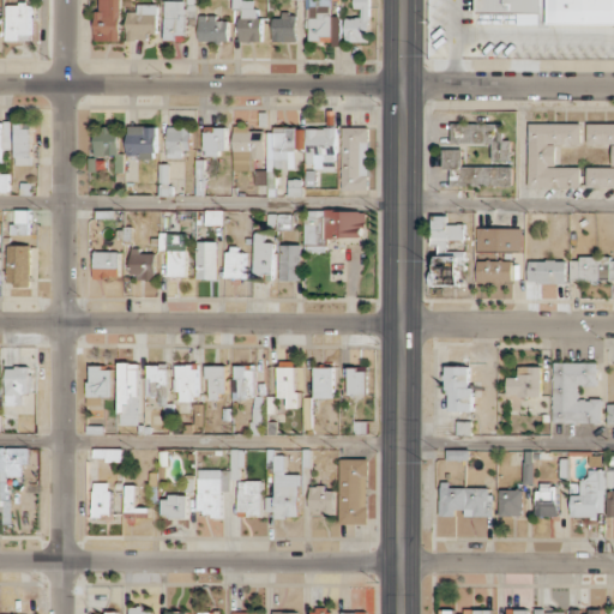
[(96,0),(96,41),(120,41),(120,0),(96,0)]
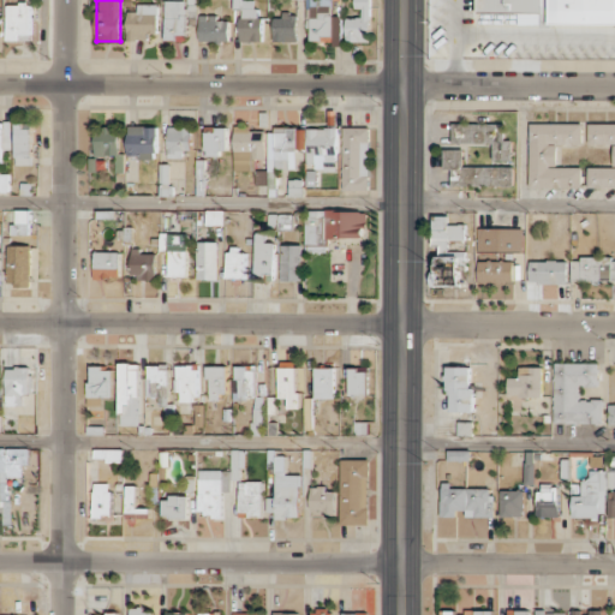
[(166,41),(177,41),(175,34),(187,34),(187,17),(197,17),(196,0),(187,0),(189,0),(165,1),(166,41)]
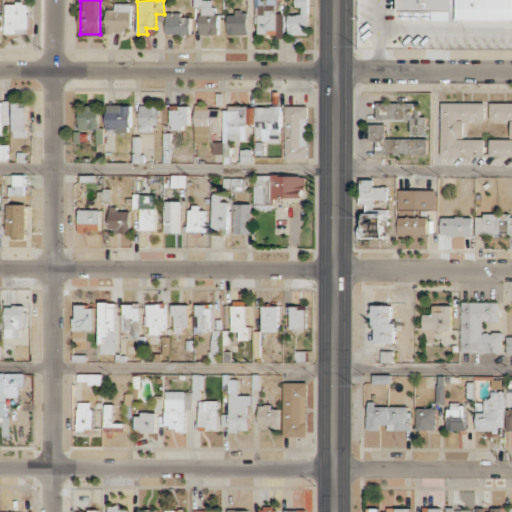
[(276,34),(276,0),(255,0),(256,34),(276,34)]
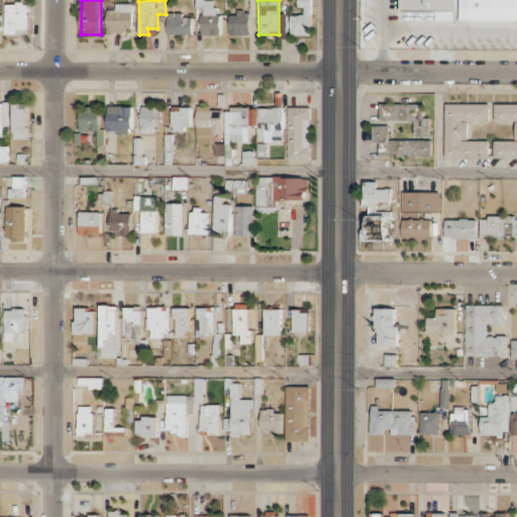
[(310,0),(298,0),(298,7),(304,7),(304,15),(291,15),(291,35),(311,35),(310,0)]
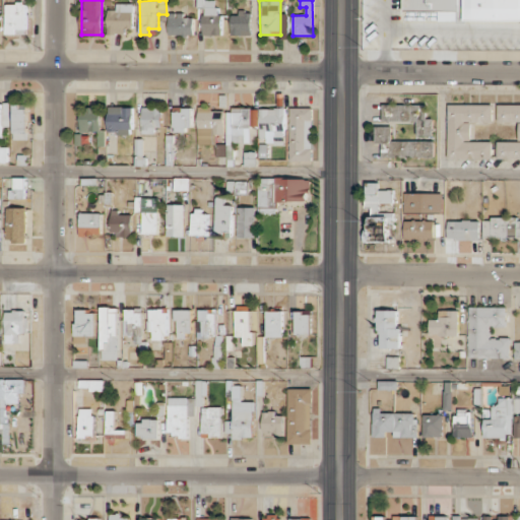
[(519,19),(519,0),(403,0),(403,10),(459,11),(458,0),(466,0),(466,19),(519,19)]
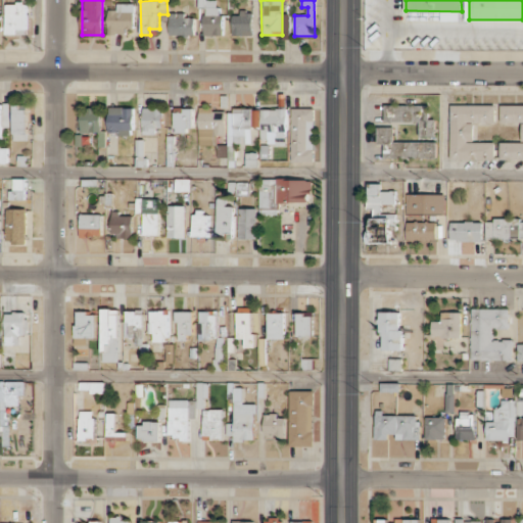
[(441,11),(441,21),(469,21),(468,0),(462,0),(463,11),(441,11)]
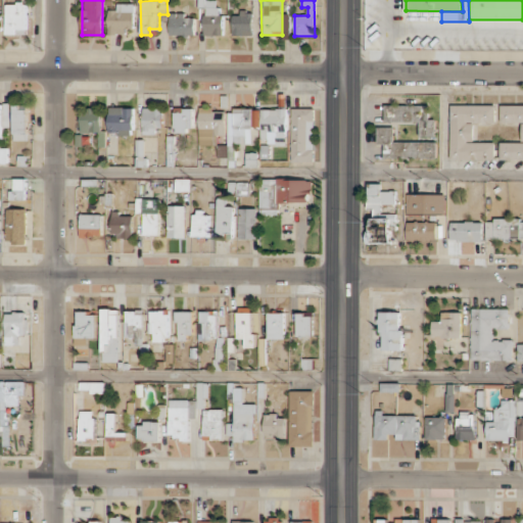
[(5,4),(6,35),(27,35),(26,3),(5,4)]
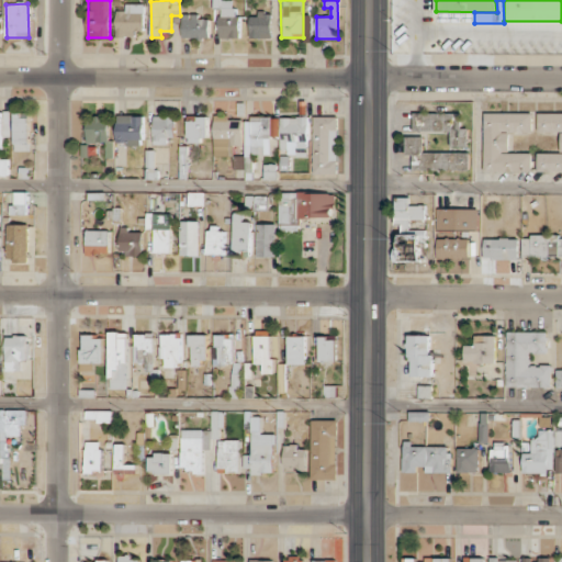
[(116,11),(116,37),(135,37),(134,31),(144,31),(144,3),(125,4),(125,11),(116,11)]
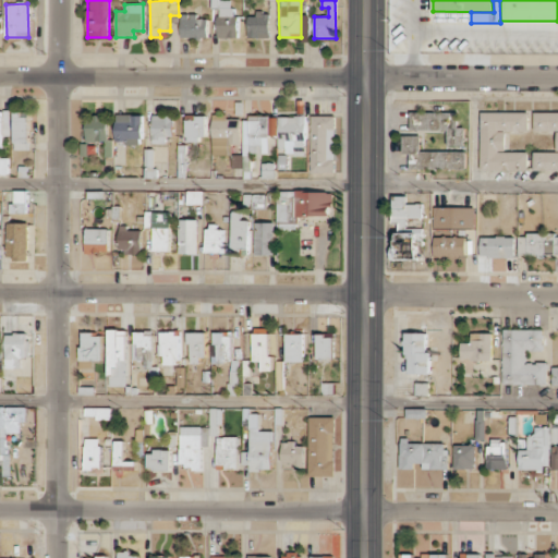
[(181,37),(208,38),(208,19),(197,19),(197,13),(181,13),(181,37)]
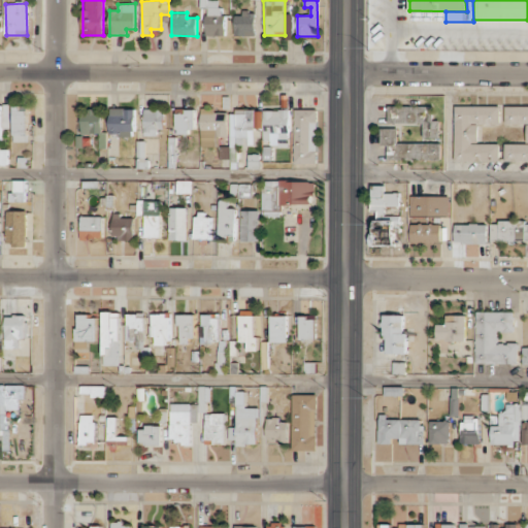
[(234,36),(255,35),(255,12),(234,13),(234,36)]
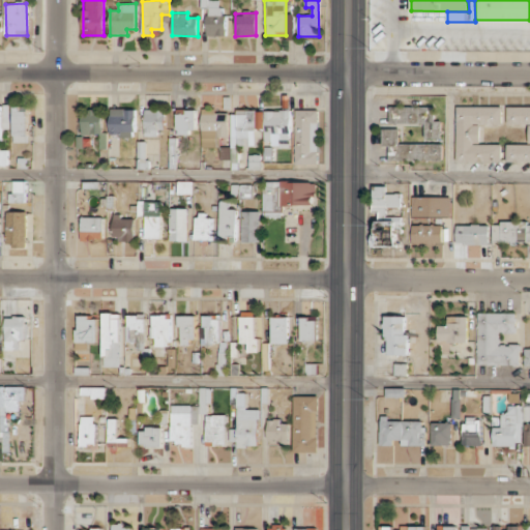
[(0,105),(0,140),(3,141),(4,129),(8,129),(8,106),(0,105)]
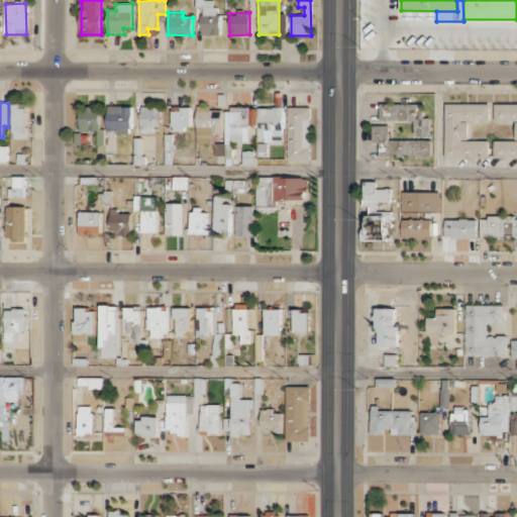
[(430,135),(430,117),(423,117),(424,104),(380,103),(380,120),(414,120),(413,135),(430,135)]
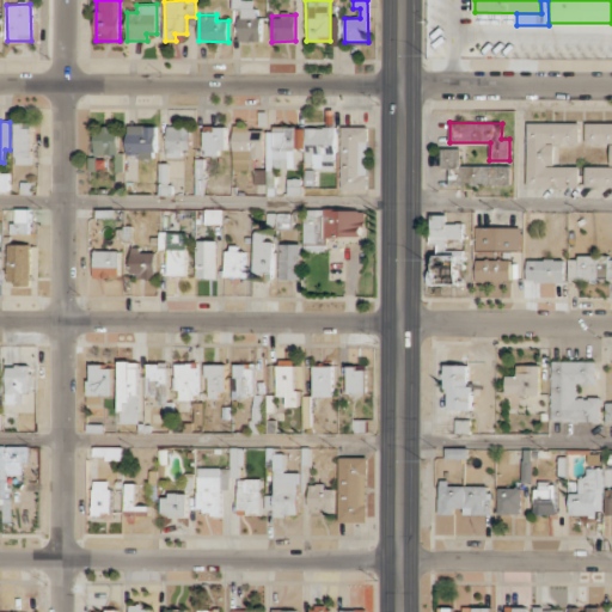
[(579,123),(526,122),(526,187),(580,187),(580,166),(554,166),(554,144),(579,144),(579,123)]
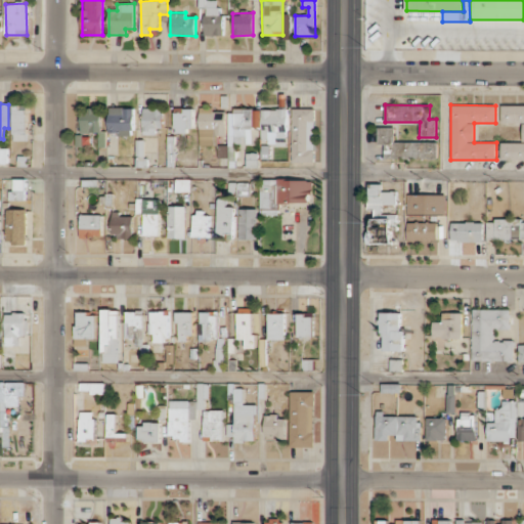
[(501,142),(500,160),(523,160),(523,104),(501,104),(501,123),(522,123),(522,142),(501,142)]
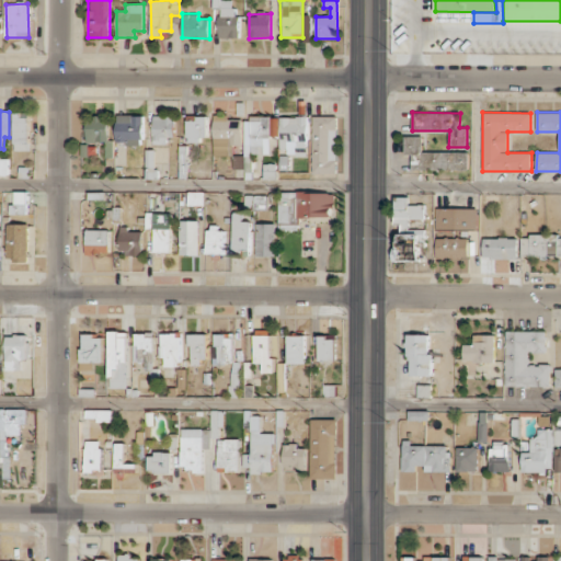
[(13,113),(13,150),(29,150),(29,113),(13,113)]
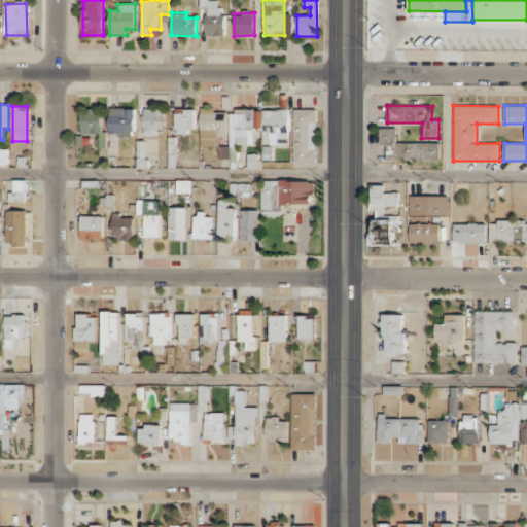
[(108,135),(134,136),(135,108),(109,108),(108,135)]
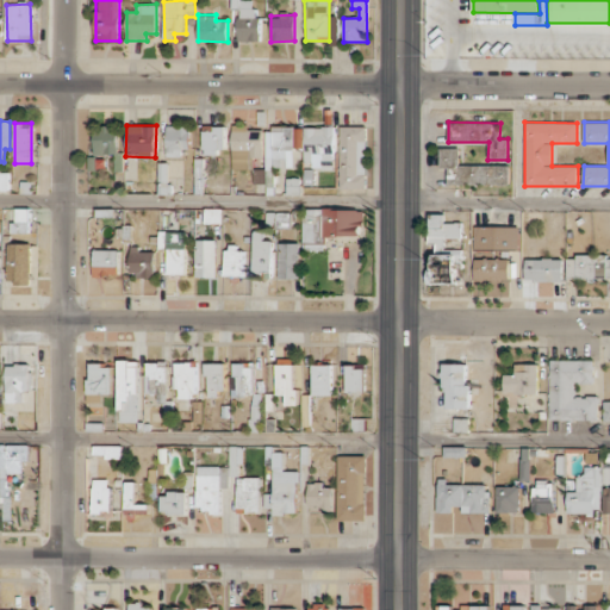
[(225,125),(203,126),(204,153),(225,153),(225,125)]
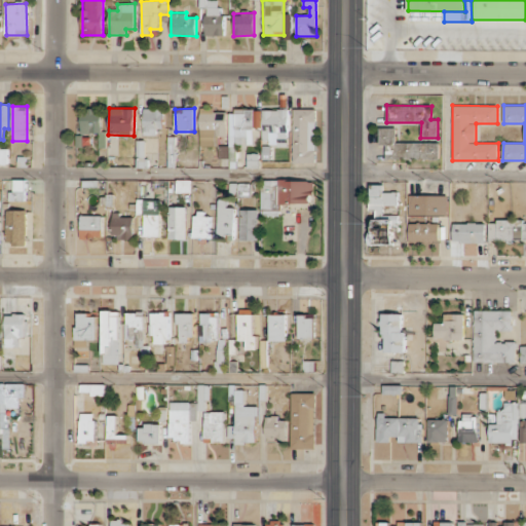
[(217,146),(218,136),(227,136),(227,112),(215,112),(215,108),(200,108),(200,146),(217,146)]
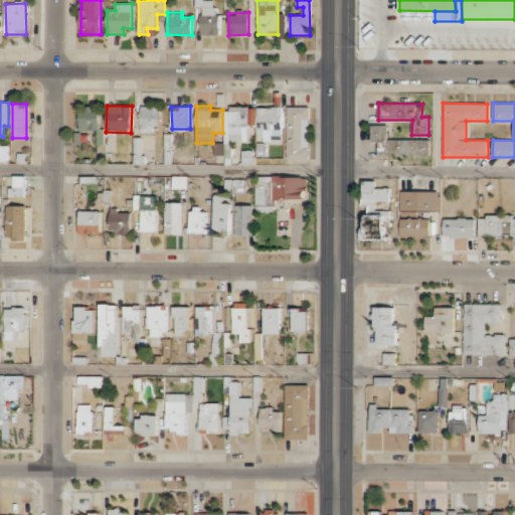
[(79,107),(78,131),(100,131),(100,108),(79,107)]
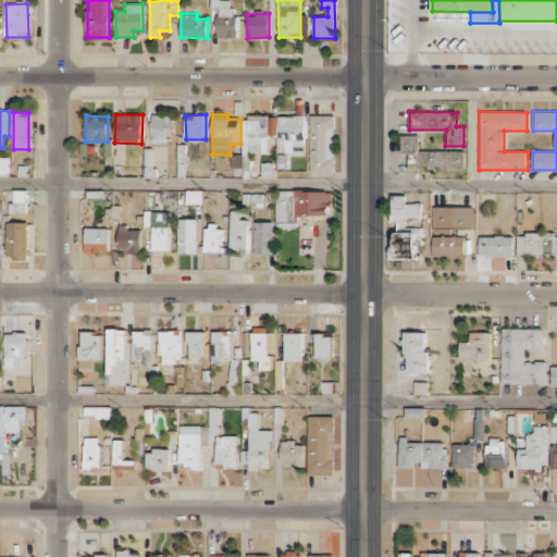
[(173,136),(173,115),(152,115),(152,143),(166,143),(166,136),(173,136)]
